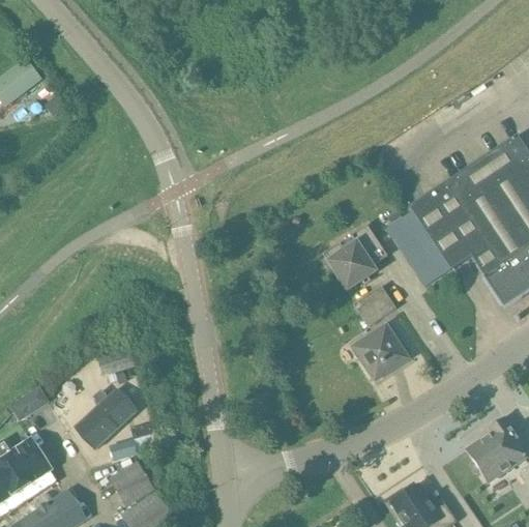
[(0,99),(5,107),(41,79),(26,58),(0,77),(0,99)]
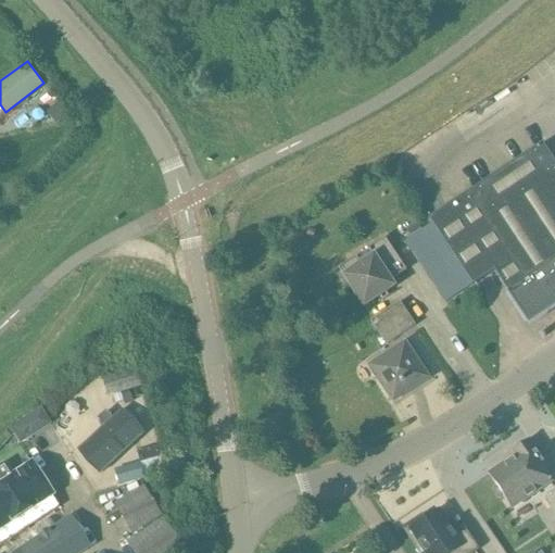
[(61,99),(47,110),(55,121),(70,110),(61,99)]
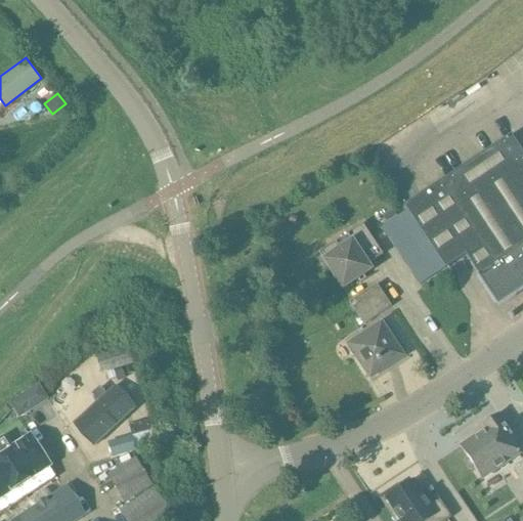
[(405,209),(401,212),(410,226),(421,240),(430,254),(434,252),(444,267),(465,254),(495,300),(522,281),(522,152),(511,133),(403,205),(405,209)]
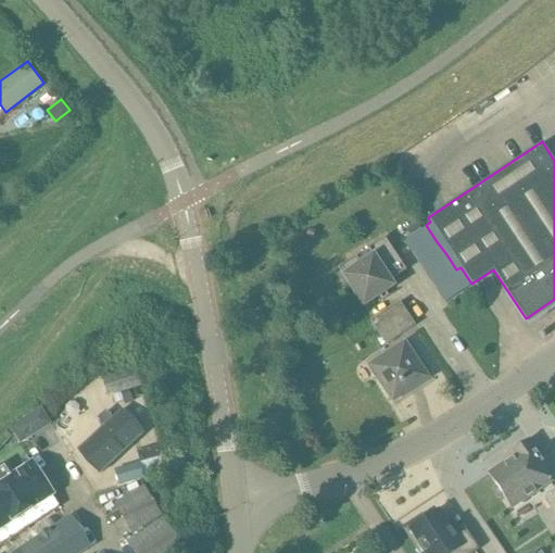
[(405,268),(383,235),(367,246),(371,253),(347,271),(352,279),(348,281),(363,304),(393,284),(390,278),(405,268)]
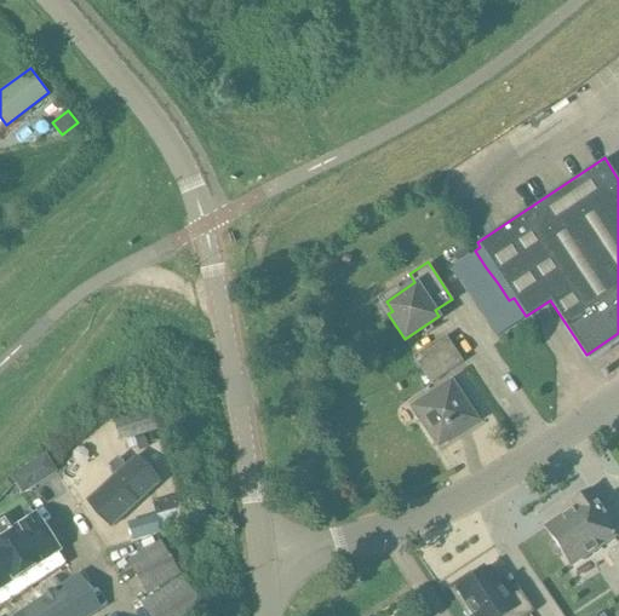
[(462,283),(473,300),(498,283),(486,268),(462,283)]
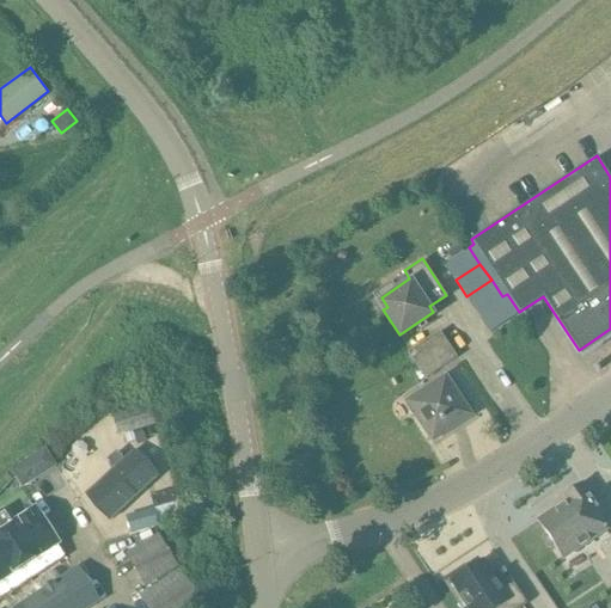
[(422,358),(414,345),(404,351),(413,364),(422,358)]
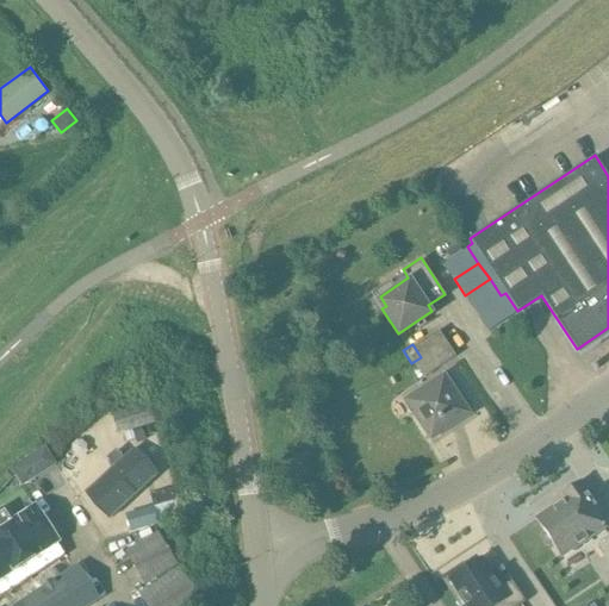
[(421,357),(411,363),(420,376),(429,370),(421,357)]
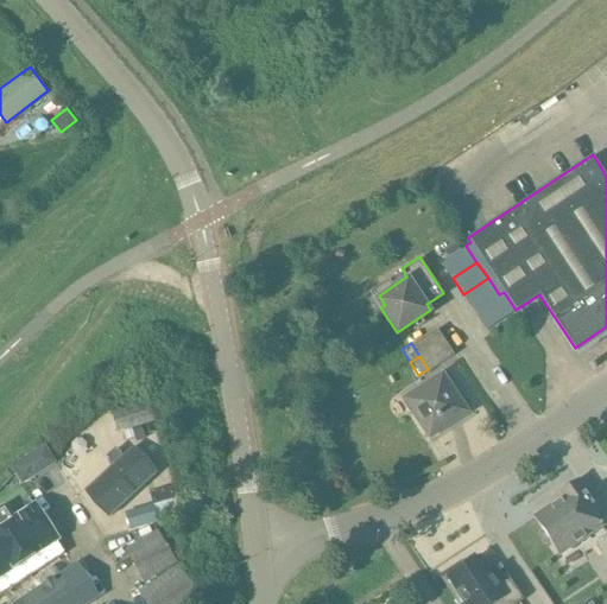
[(466,407),(442,370),(410,392),(417,400),(409,406),(429,437),(448,424),(446,421),(466,407)]
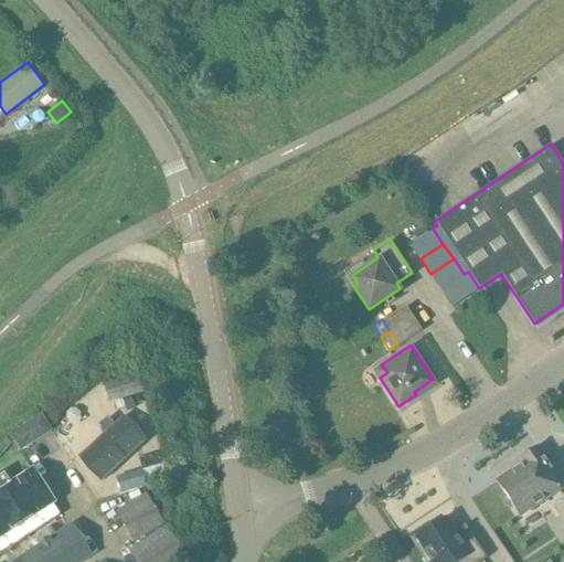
[(144,390),(137,370),(103,381),(110,401),(121,398),(130,394),(141,391),(144,390)]
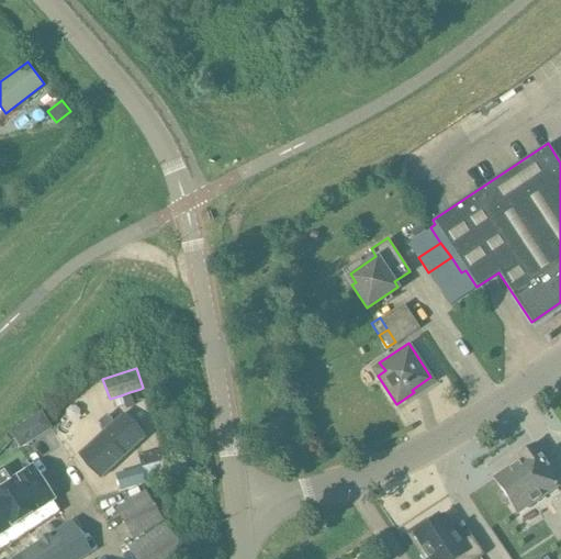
[(141,389),(130,392),(132,400),(144,397),(141,389)]
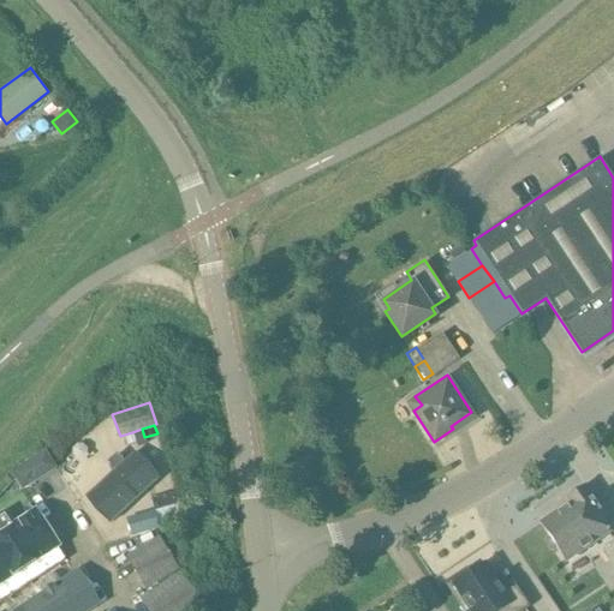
[(142,429),(132,432),(137,447),(147,444),(144,437),(142,429)]
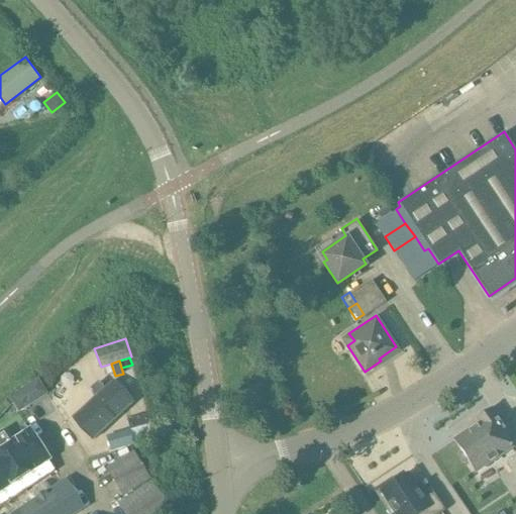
[(37,377),(8,395),(18,410),(47,392),(37,377)]
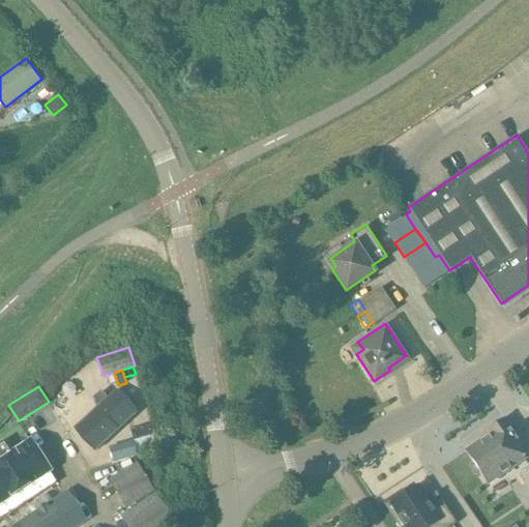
[(97,403),(71,427),(94,450),(137,411),(115,387),(106,396),(100,389),(92,397),(97,403)]
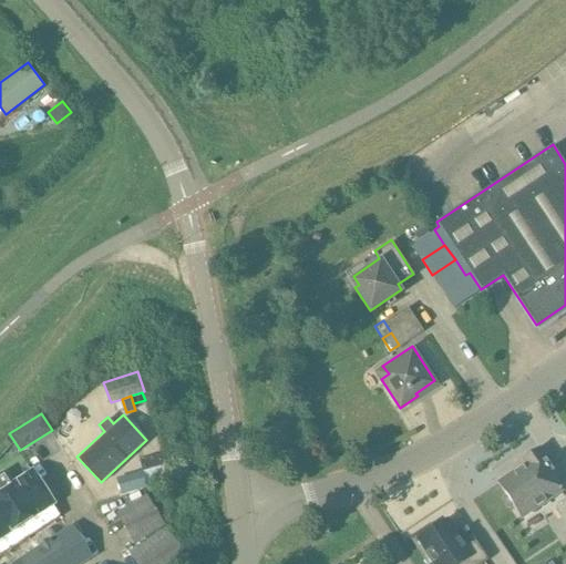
[(556,473),(538,447),(522,458),(527,467),(502,483),(500,480),(497,481),(505,493),(502,495),(508,506),(513,504),(521,516),(561,490),(552,475),(556,473)]
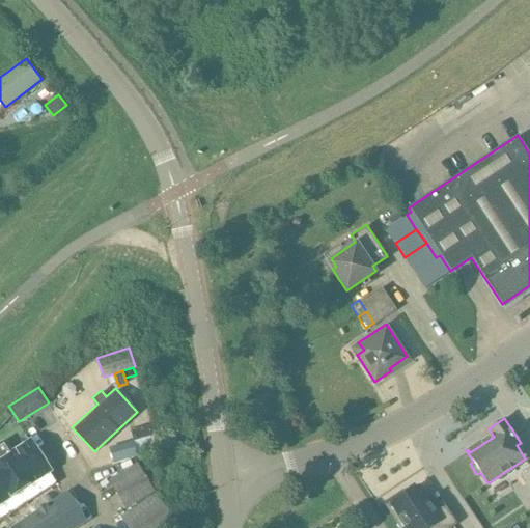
[(154,434),(150,423),(130,429),(133,440),(154,434)]
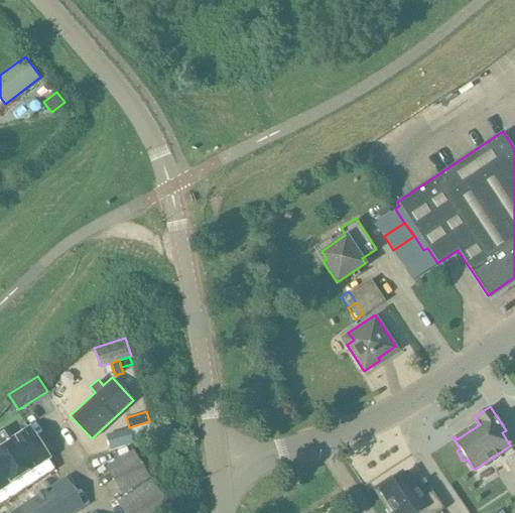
[(0,503),(54,469),(29,429),(12,440),(4,428),(0,430),(0,503)]
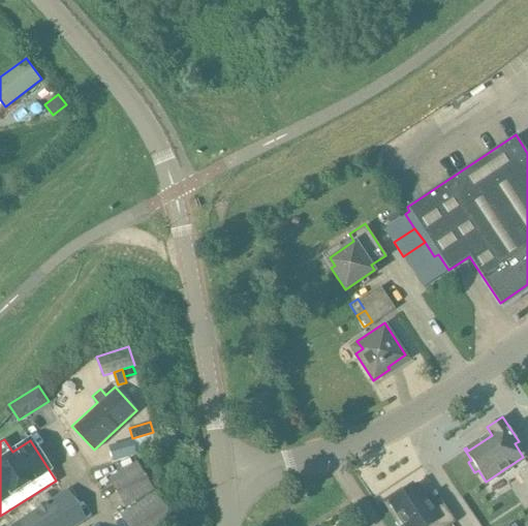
[(153,488),(136,460),(109,477),(126,504),(153,488)]
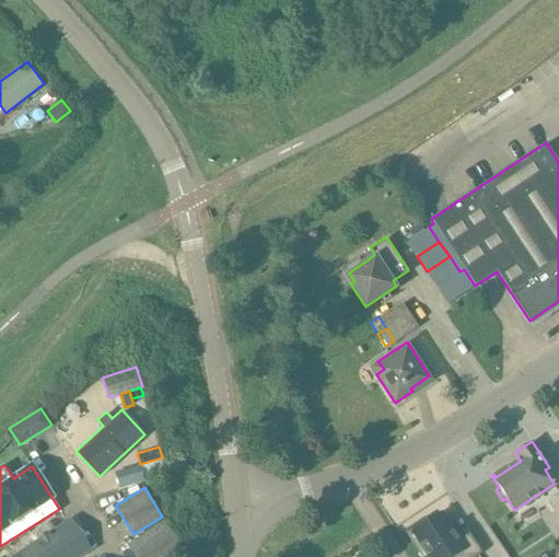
[(450,525),(441,512),(428,521),(424,515),(405,529),(423,556),(429,554),(430,556),(473,556),(482,550),(466,528),(456,534),(450,525)]
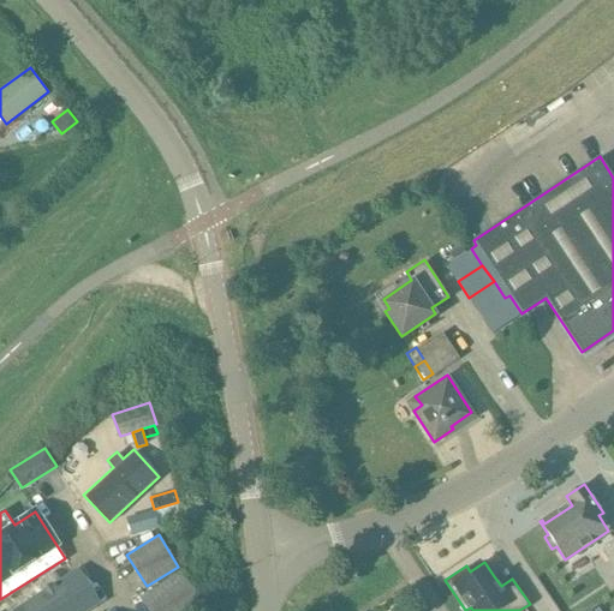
[(35,594),(9,610),(85,610),(99,604),(76,568),(59,579),(55,573),(51,571),(33,583),(31,588),(35,594)]
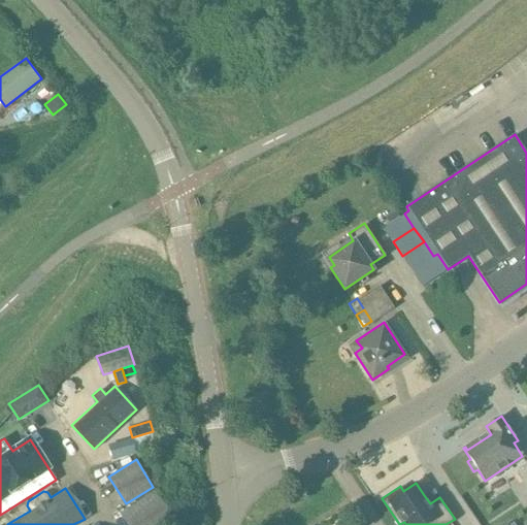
[(172,517),(155,491),(120,513),(127,524),(166,524),(164,522),(172,517)]
